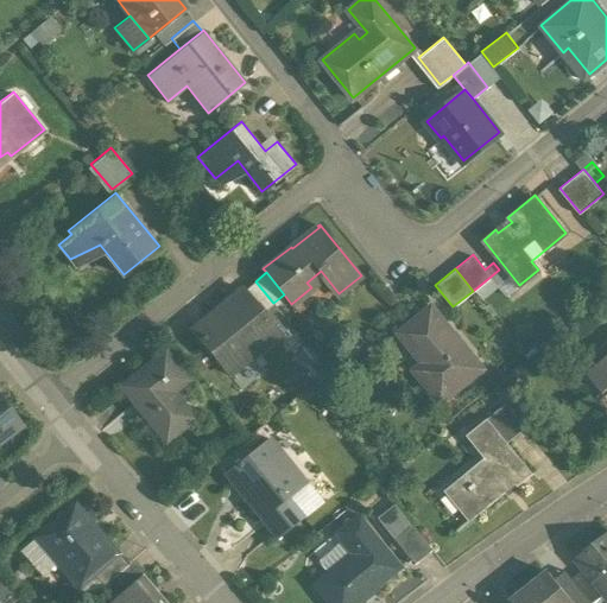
[(260,311),(241,286),(191,328),(228,373),(250,356),(246,350),(272,329),(277,334),(278,332),(260,311)]
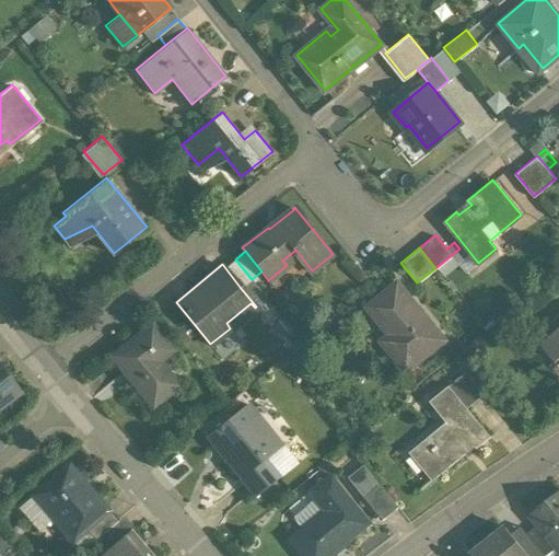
[(251,278),(240,287),(256,307),(267,298),(252,279),(251,278)]
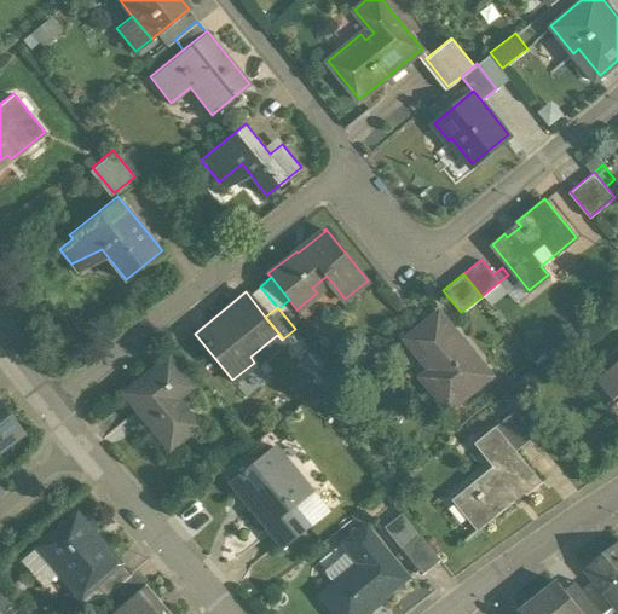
[(439,310),(405,337),(427,365),(429,363),(442,378),(429,388),(448,410),(492,375),(439,310)]
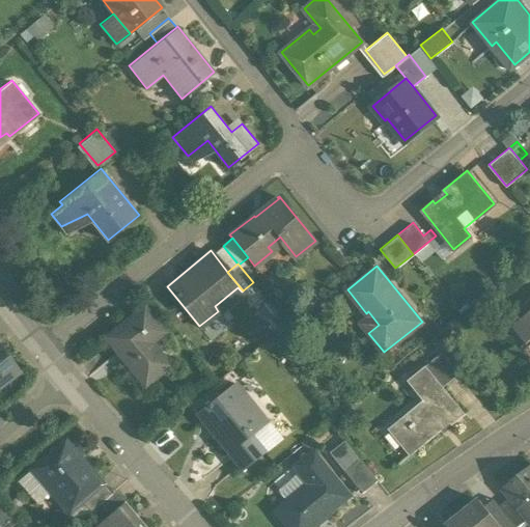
[(142,305),(104,336),(143,385),(169,364),(144,334),(157,324),(142,305)]
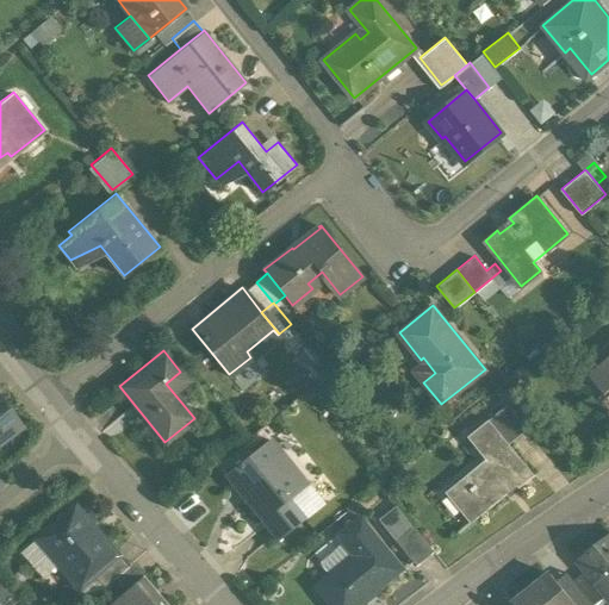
[(608,355),(590,372),(606,392),(608,388),(608,355)]
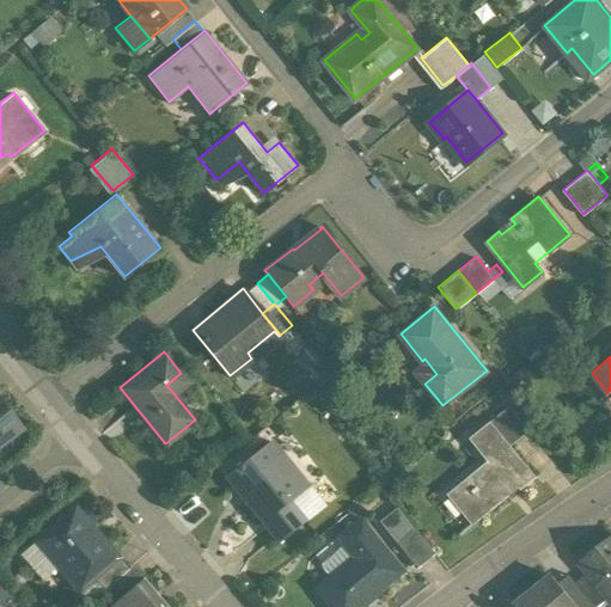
[(0,443),(24,425),(0,392),(0,443)]
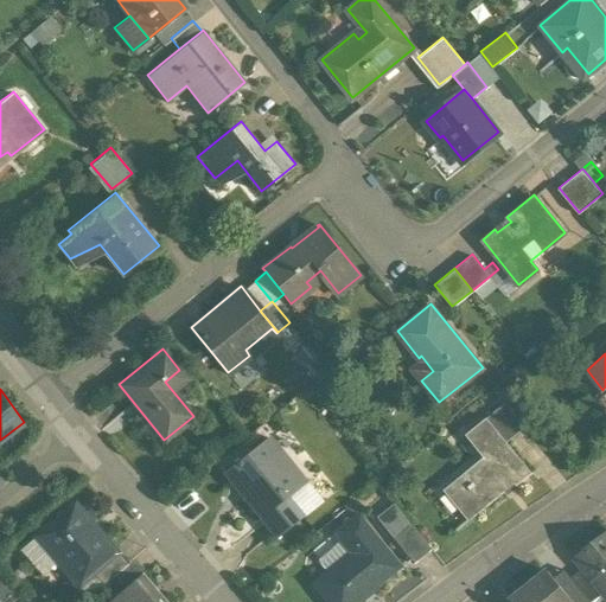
[(524,426),(504,402),(486,416),(505,440),(524,426)]
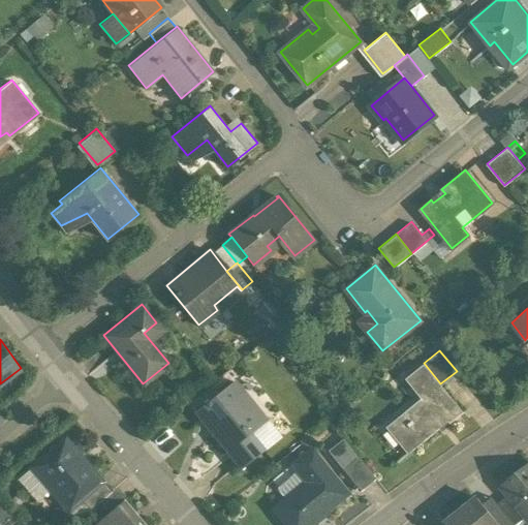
[(422,398),(389,424),(410,451),(447,420),(449,422),(463,410),(440,383),(424,363),(405,378),(422,398)]
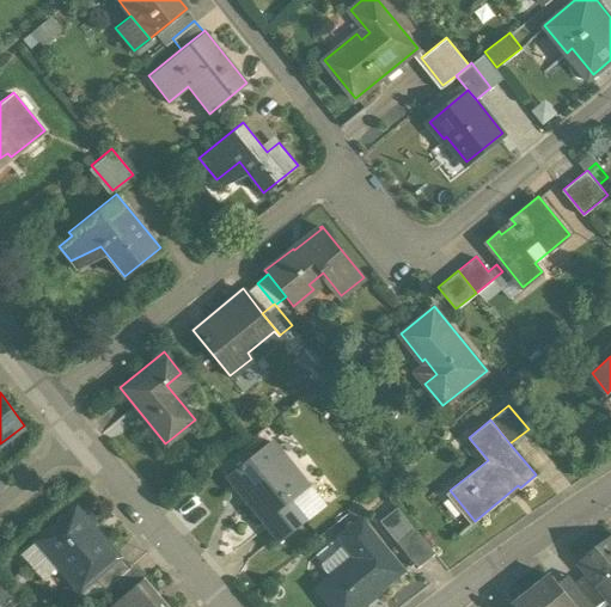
[(306,485),(269,440),(224,476),(226,477),(228,474),(246,497),(244,500),(277,540),(305,519),(289,498),(306,485)]
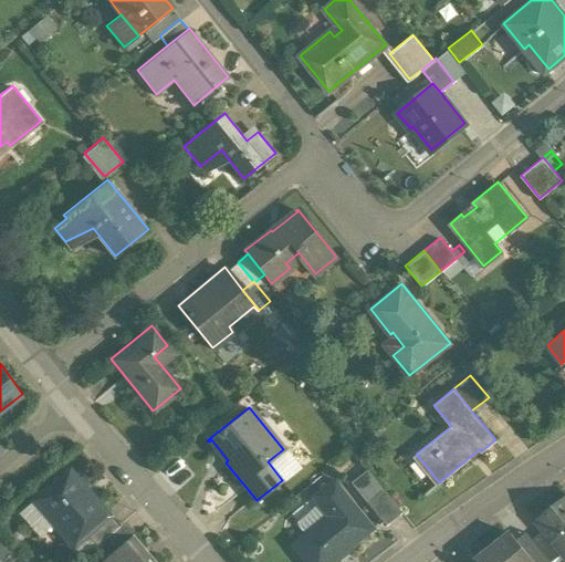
[(108,514),(69,468),(32,499),(72,545),(86,533),(108,514)]
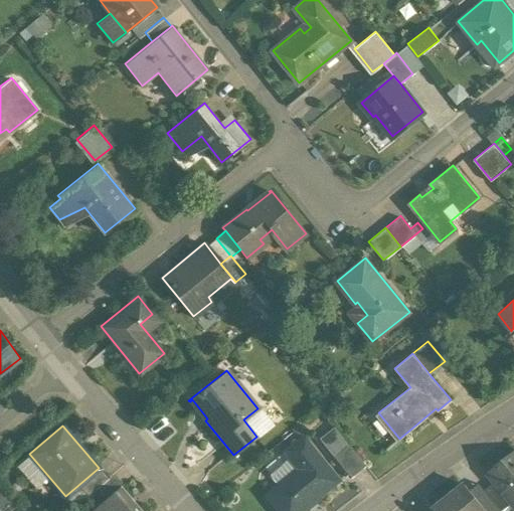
[(303,510),(340,481),(303,434),(284,450),(298,468),(266,494),(280,510),(303,510)]
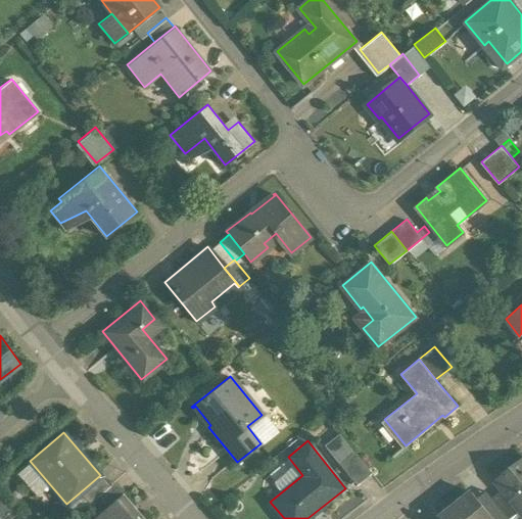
[(372,472),(354,451),(339,463),(357,484),(372,472)]
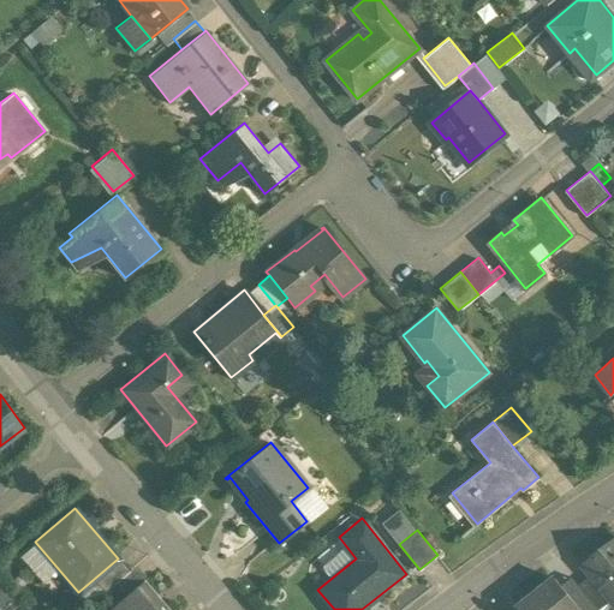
[(613,539),(583,564),(590,575),(610,600),(613,604),(613,602),(613,539)]
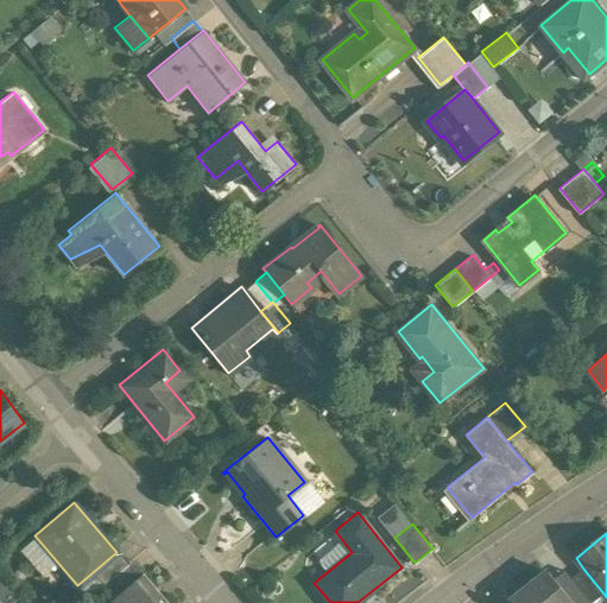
[(117,552),(93,572),(102,583),(109,577),(126,563),(117,552)]
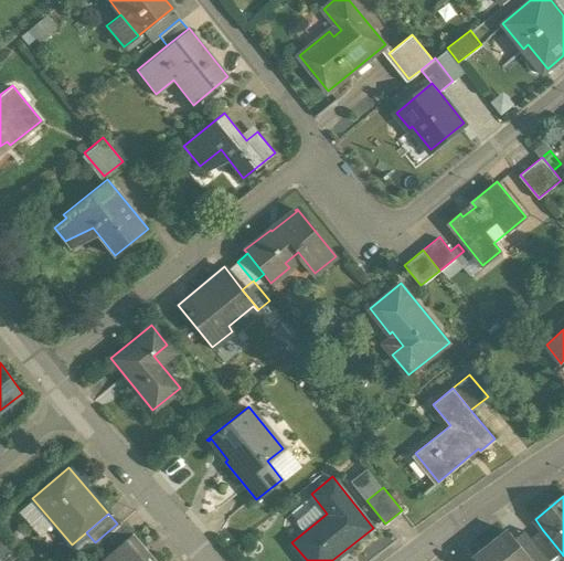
[(117,524),(102,537),(113,551),(131,535),(132,533),(121,520),(117,524)]
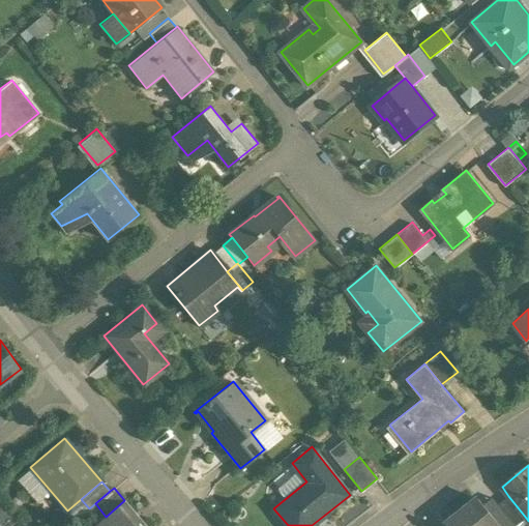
[(526,518),(508,496),(499,504),(517,525),(526,518)]
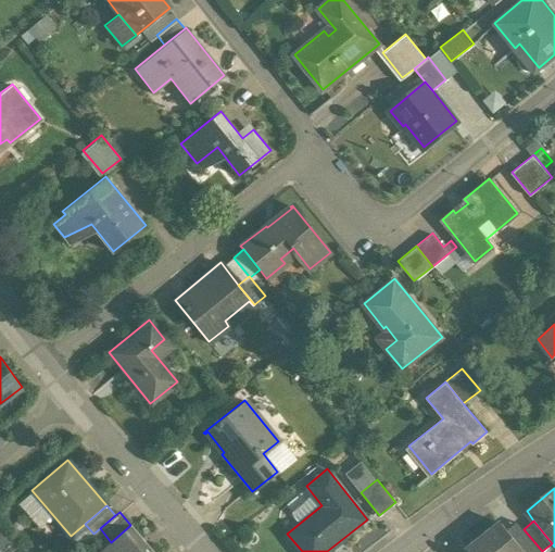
[(0,549),(2,551),(13,551),(21,547),(0,524),(0,549)]
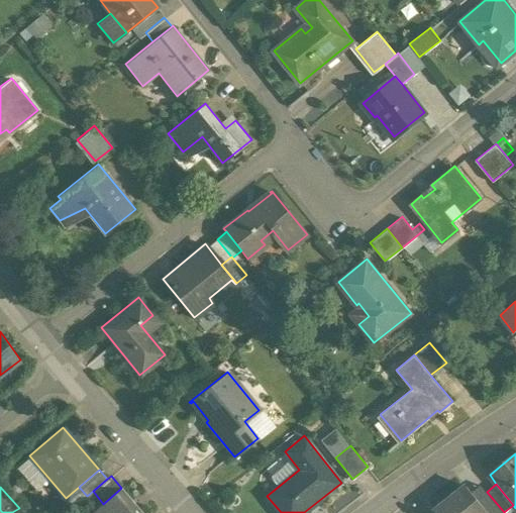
[(467,487),(435,511),(436,512),(487,512),(477,500),(467,487)]
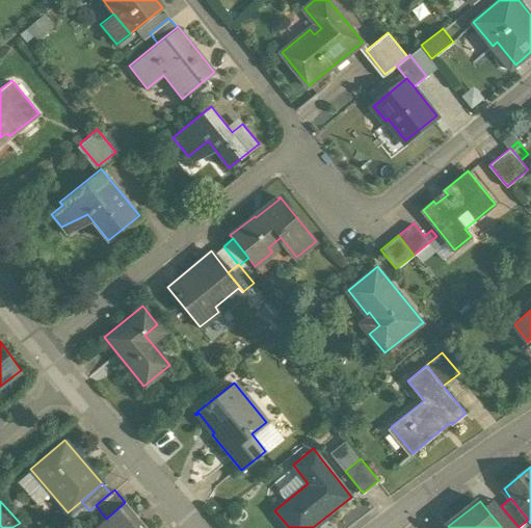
[(106,519),(95,527),(143,527),(124,503),(106,519)]
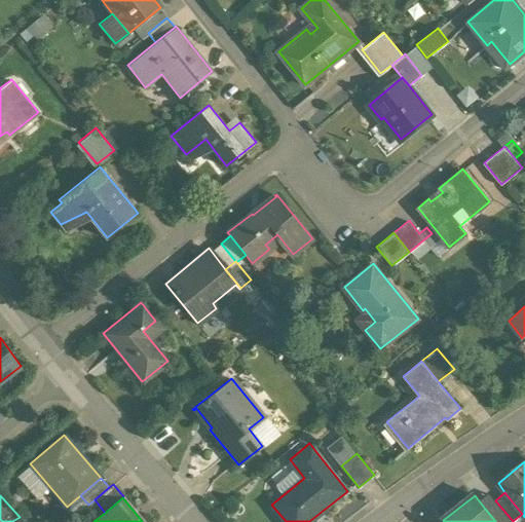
[(513,521),(495,500),(485,509),(495,521),(513,521)]
